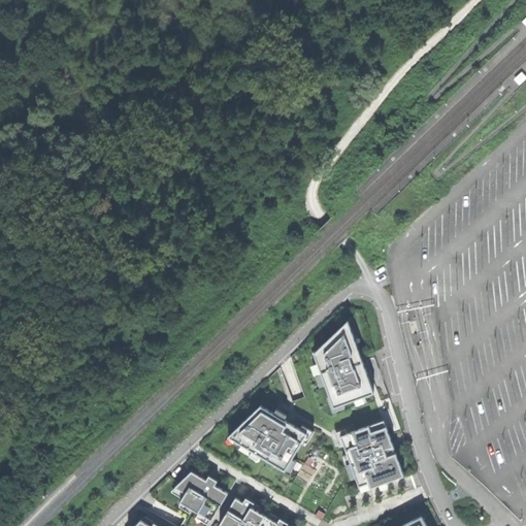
[(512,81),(517,87),(524,79),(519,74),(512,81)]
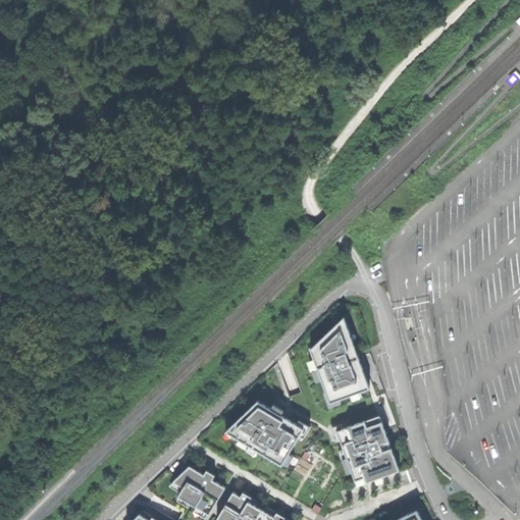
[(344,319),(310,349),(327,401),(366,387),(344,319)]
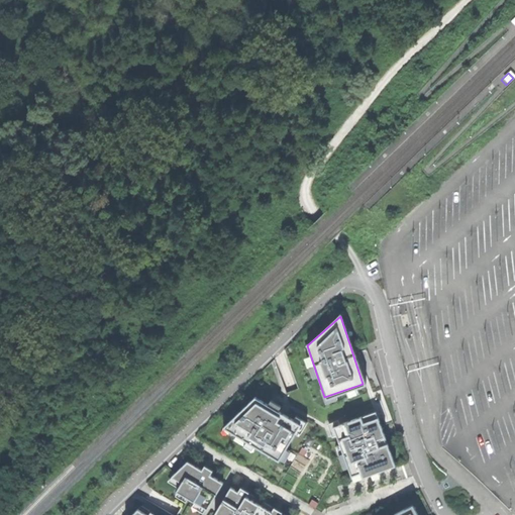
[(405,316),(397,318),(401,330),(408,328),(405,316)]
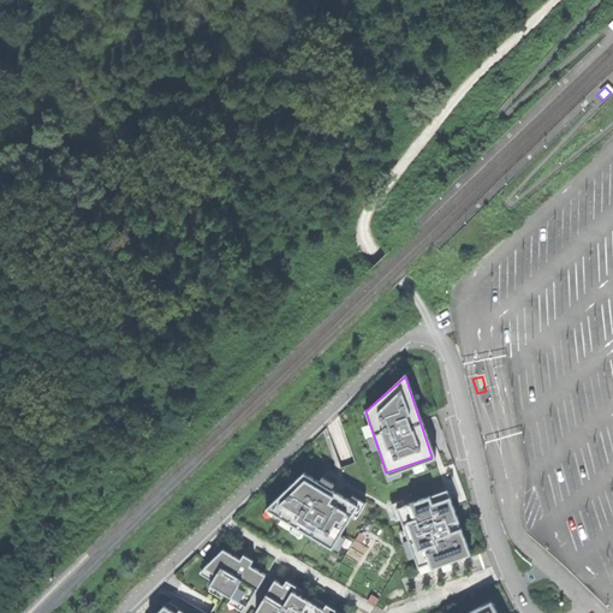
[(303,475),(260,511),(331,551),(358,507),(303,475)]
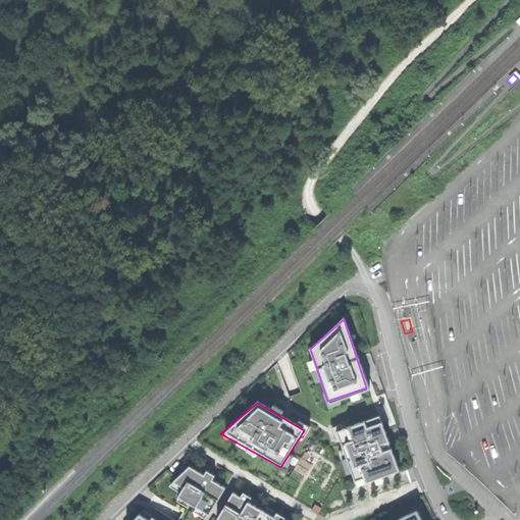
[(380,419),(335,432),(357,485),(400,470),(380,419)]
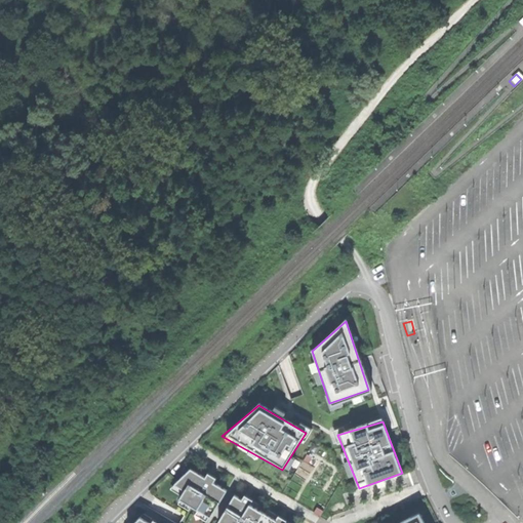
[(209,520),(227,492),(191,471),(172,485),(185,492),(178,501),(209,520)]
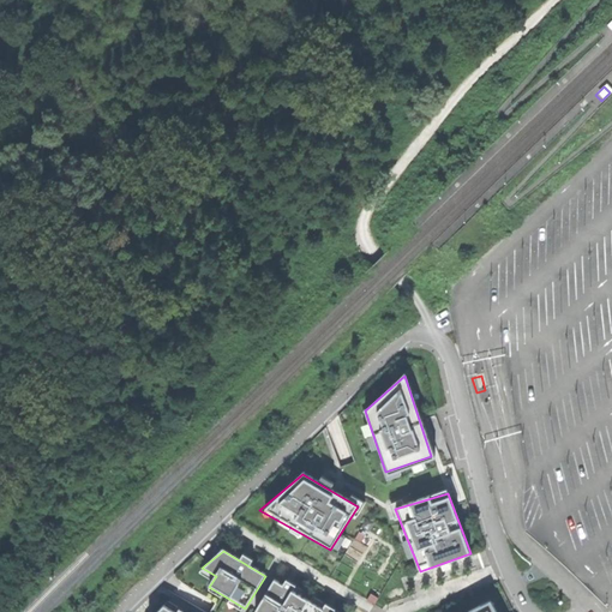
[(328,611),(273,579),(252,611),(328,611)]
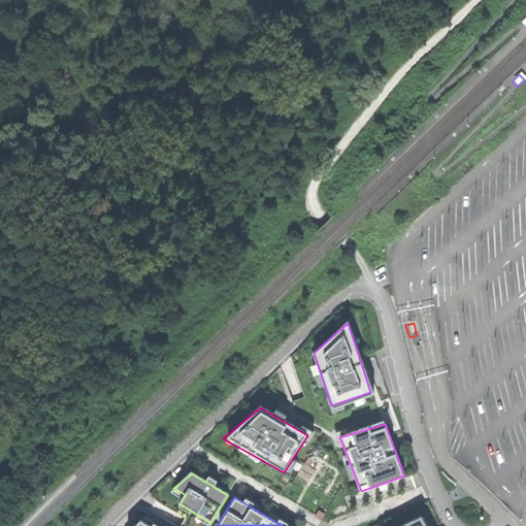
[(425,525),(421,517),(402,525),(425,525)]
